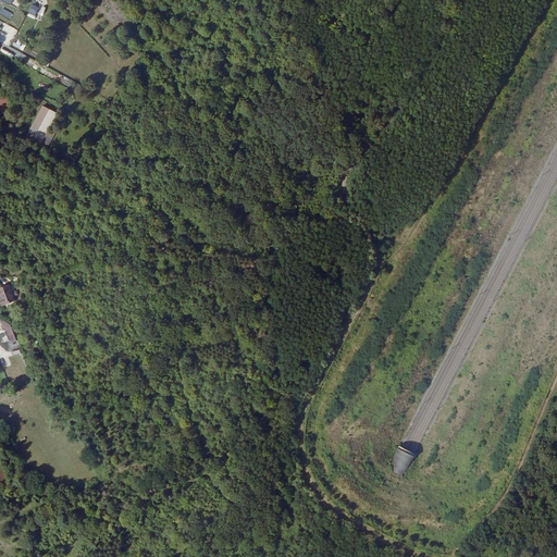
[(31,4),(27,16),(35,19),(38,7),(31,4)]
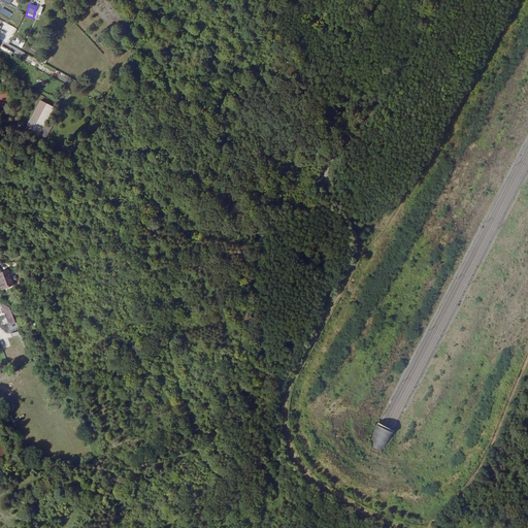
[(1,7),(0,10),(0,12),(9,18),(11,12),(1,7)]
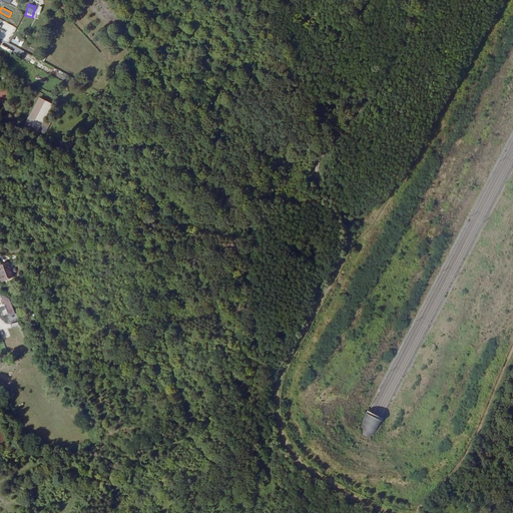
[(38,131),(51,103),(38,97),(24,125),(38,131)]
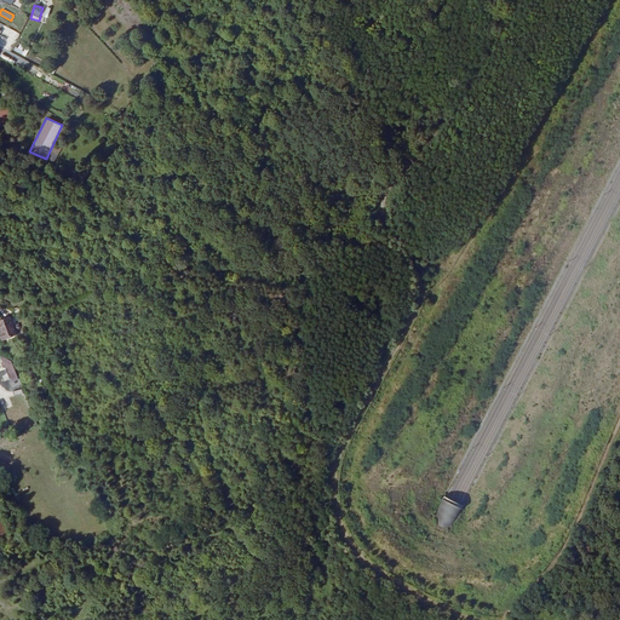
[(19,336),(13,317),(3,321),(6,333),(3,334),(5,342),(19,336)]
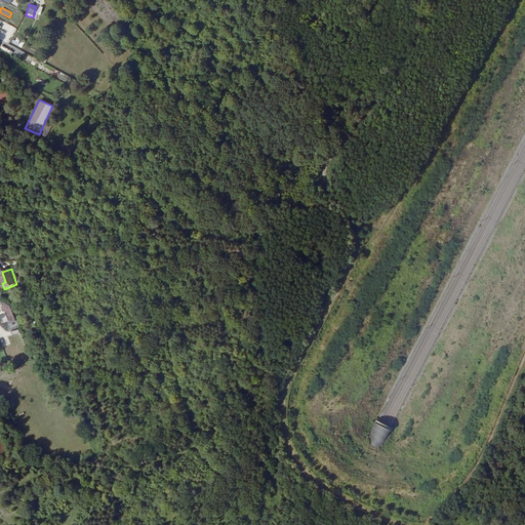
[(0,303),(5,316),(1,318),(3,322),(8,321),(9,323),(14,321),(7,300),(0,303)]
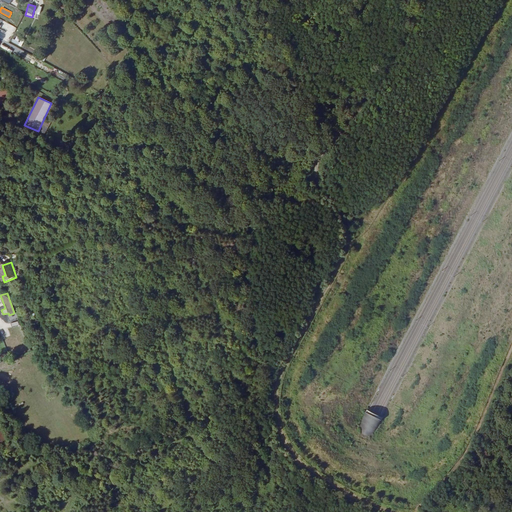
[(24,389),(18,394),(24,402),(30,397),(24,389)]
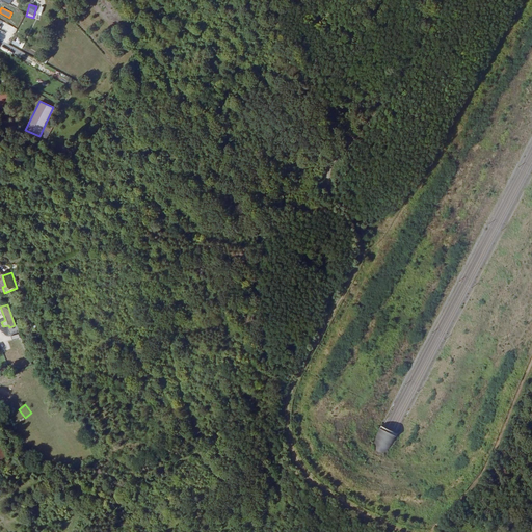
[(59,416),(51,420),(54,428),(63,424),(59,416)]
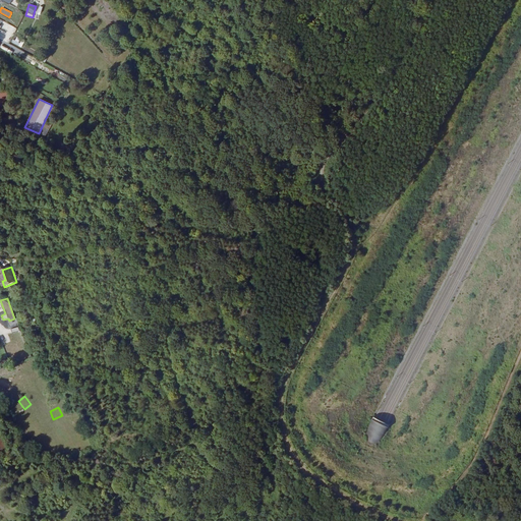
[(67,422),(59,424),(61,431),(69,429),(67,422)]
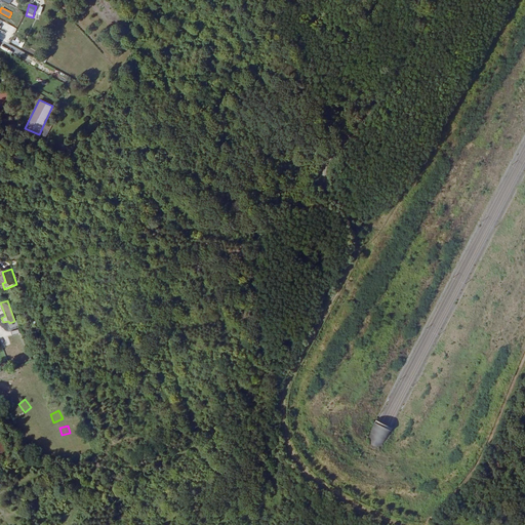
[(46,438),(39,442),(42,449),(50,445),(46,438)]
